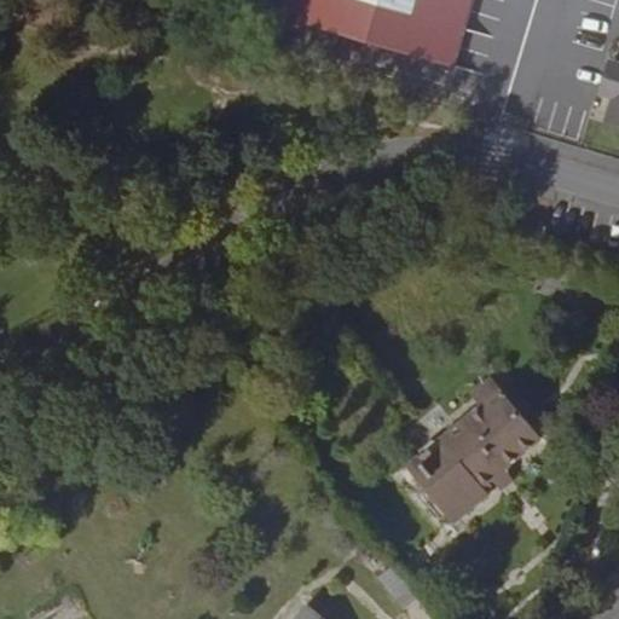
[(290,0),(285,18),(452,68),(473,0),(290,0)]
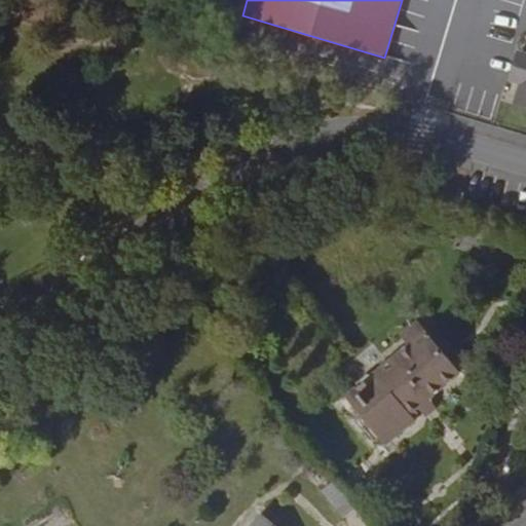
[(516,97),(525,100),(525,49),(521,48),(511,80),(521,84),(516,97)]
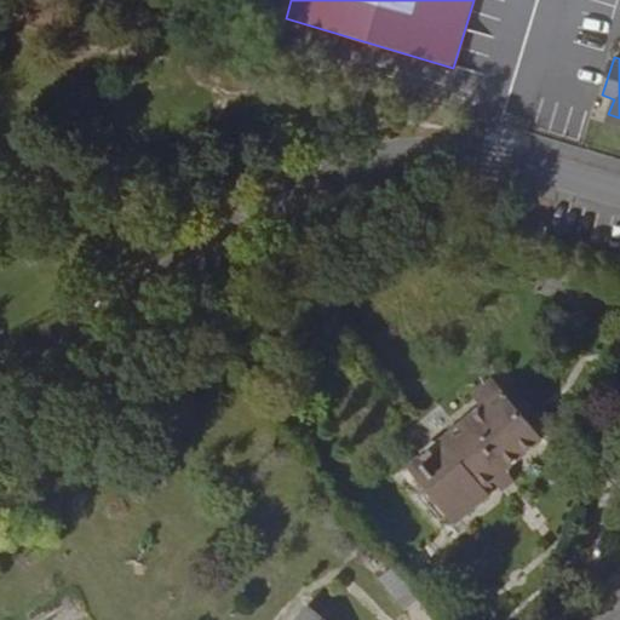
[(619,130),(619,118),(608,114),(606,125),(619,130)]
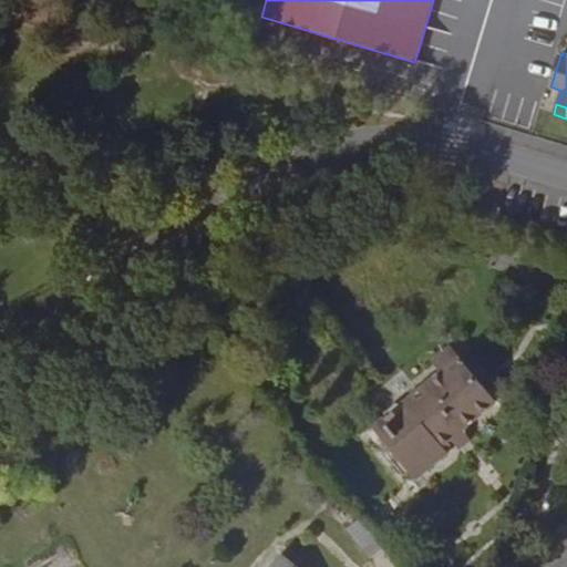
[(449,437),(460,430),(493,402),(449,347),(430,361),(437,371),(371,426),(414,480),(446,453),(441,446),(451,440),(449,437)]
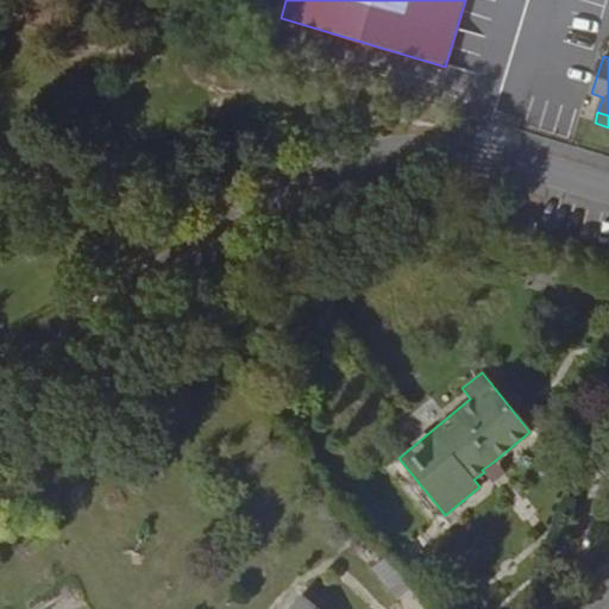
[(503,473),(494,462),(482,470),(484,472),(491,483),(503,473)]
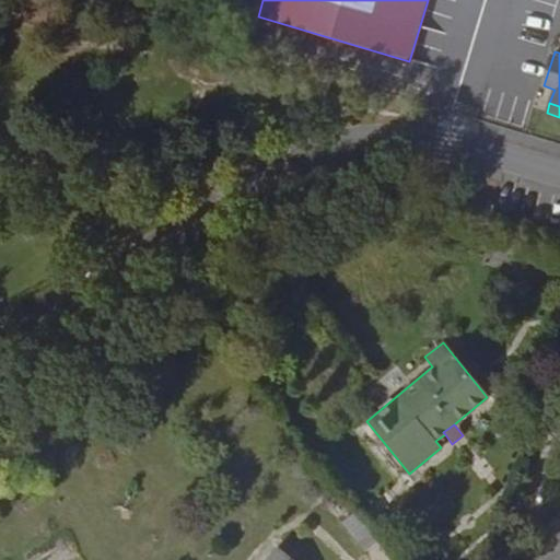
[(352,513),(340,522),(364,550),(374,541),(352,513)]
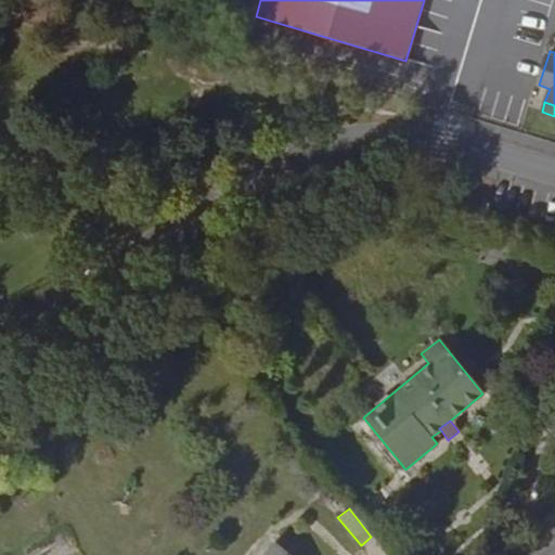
[(288,554),(275,544),(266,554),(288,554)]
